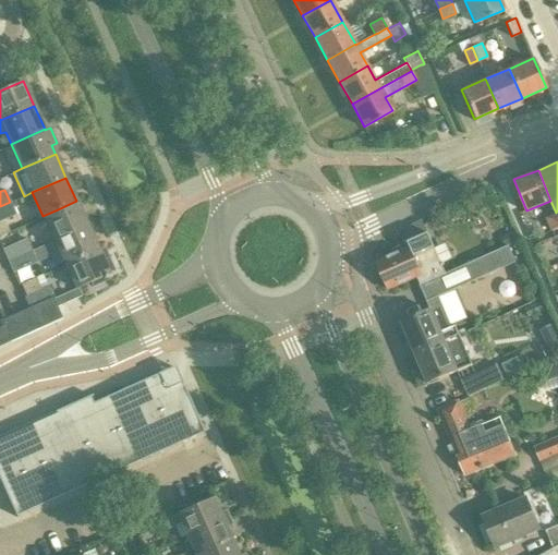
[(58,209),(43,216),(53,240),(87,225),(76,201),(58,209)]
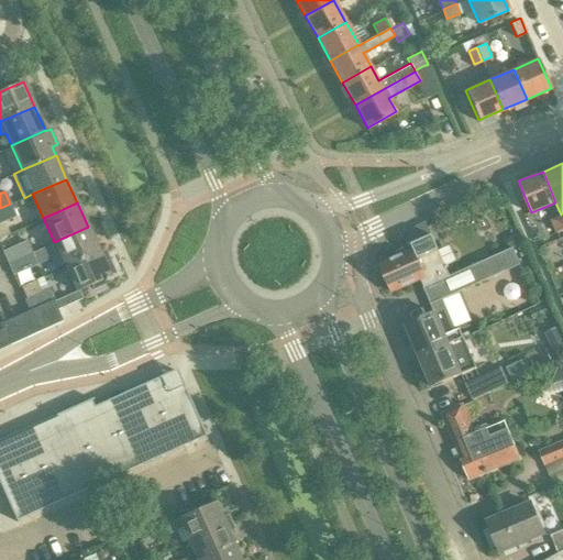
[(10,204),(0,208),(0,221),(14,216),(10,204)]
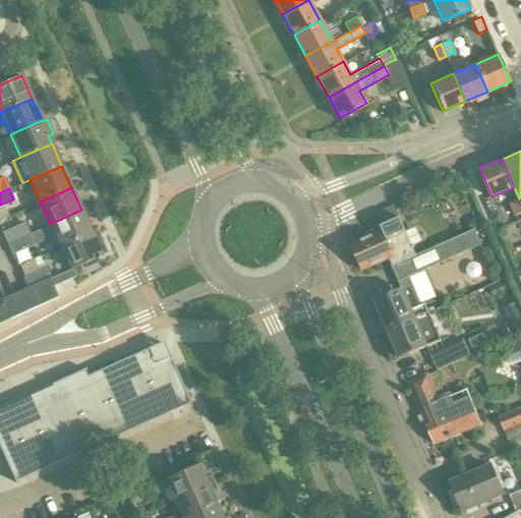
[(520,211),(520,204),(519,198),(510,202),(515,214),(520,211)]
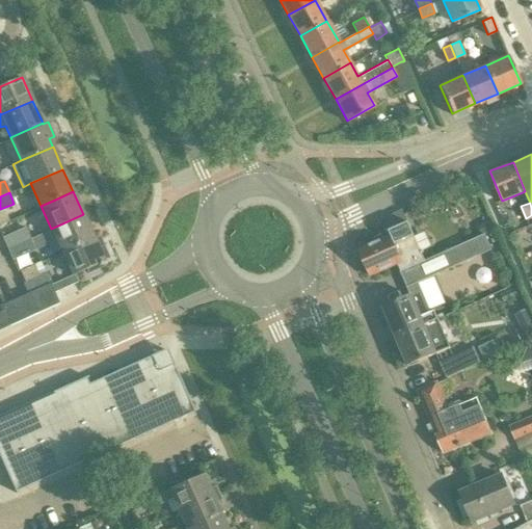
[(83,214),(51,229),(60,252),(82,241),(92,237),(83,214)]
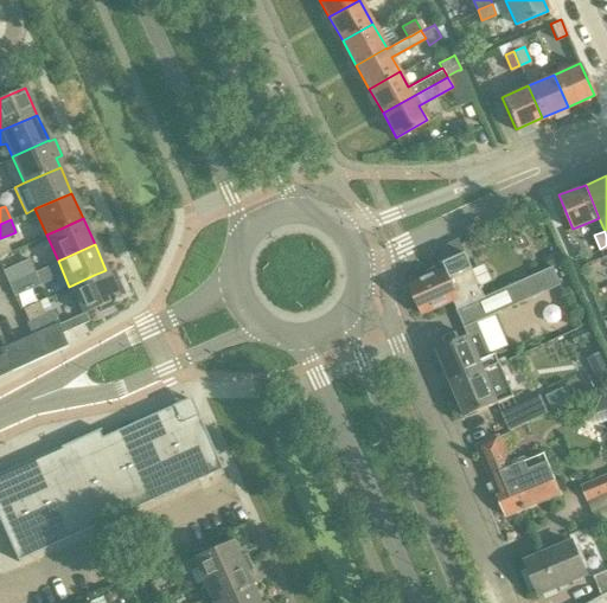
[(561,249),(544,256),(549,267),(563,260),(566,258),(561,249)]
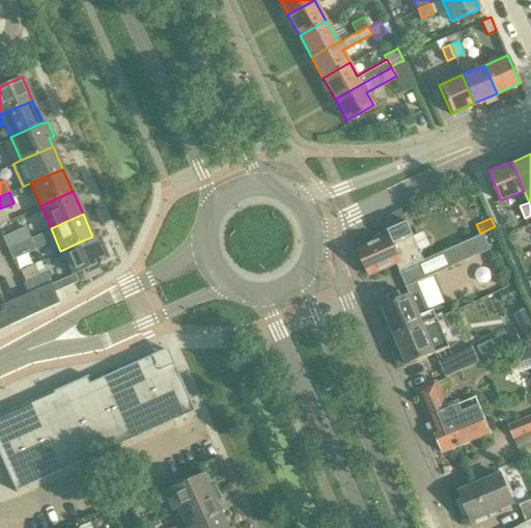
[(374,241),(358,248),(369,273),(397,261),(400,269),(423,258),(420,250),(422,250),(422,248),(419,249),(413,233),(408,221),(372,235),(374,241)]
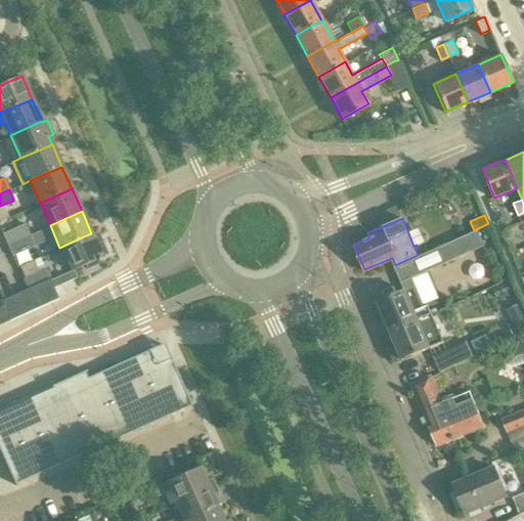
[(6,245),(29,234),(24,223),(1,233),(6,245)]
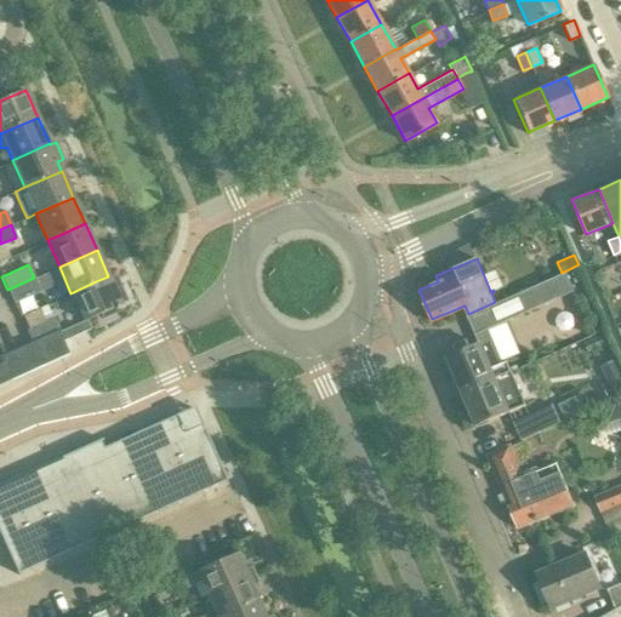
[(479,343),(448,356),(462,390),(491,378),(496,376),(511,370),(507,360),(503,361),(489,327),(556,298),(574,290),(565,272),(547,279),(496,302),(495,302),(468,314),(467,314),(479,343)]
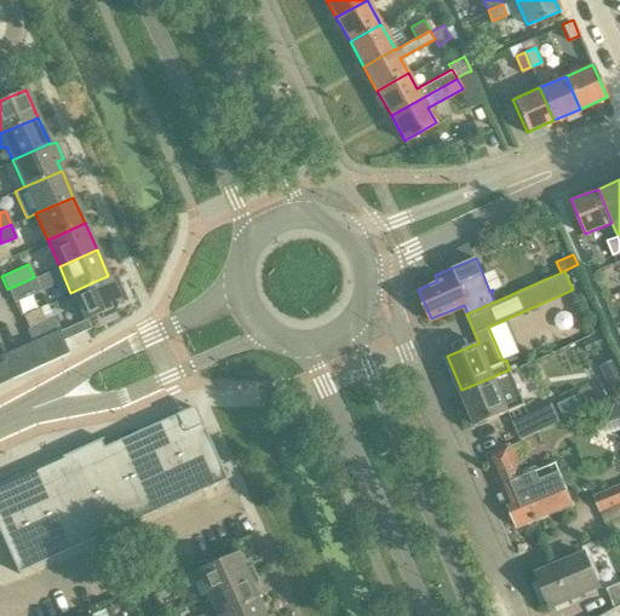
[(96,281),(70,293),(82,320),(86,318),(99,312),(102,318),(120,310),(118,305),(120,304),(120,303),(121,301),(127,299),(119,281),(112,285),(108,277),(108,276),(96,281)]
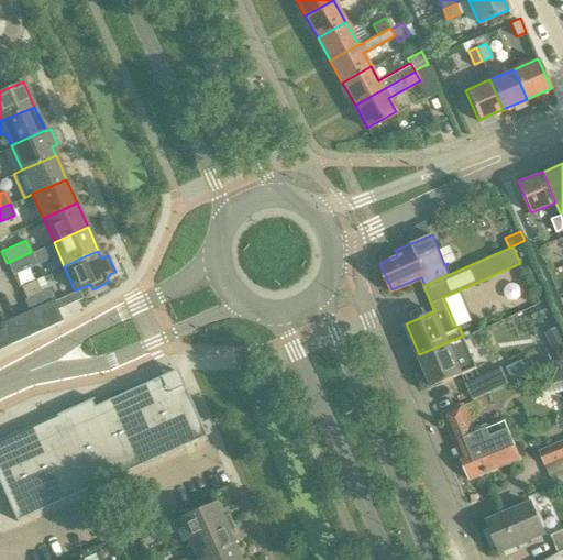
[(31,252),(7,263),(12,275),(36,264),(31,252)]
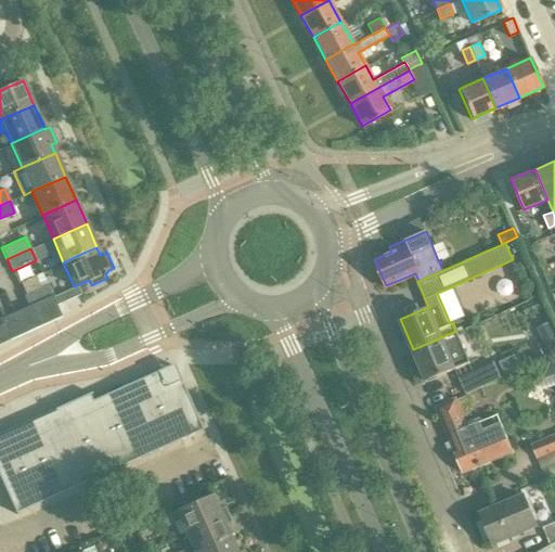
[(27,306),(51,295),(47,283),(22,294),(27,306)]
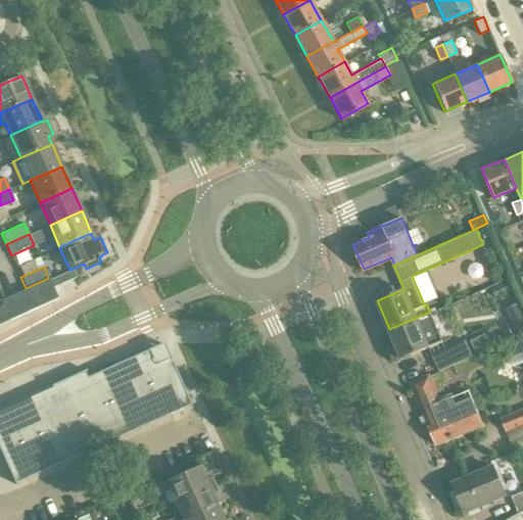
[(3,304),(9,319),(57,297),(48,278),(26,288),(0,299),(3,304)]
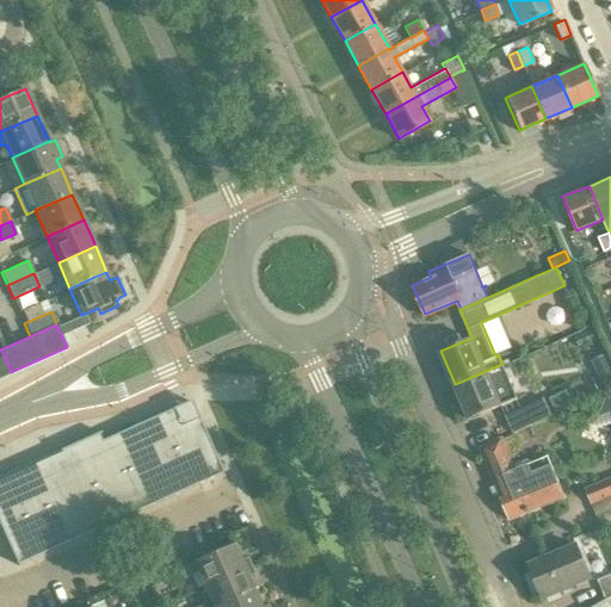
[(0,377),(11,372),(4,355),(0,355),(0,377)]
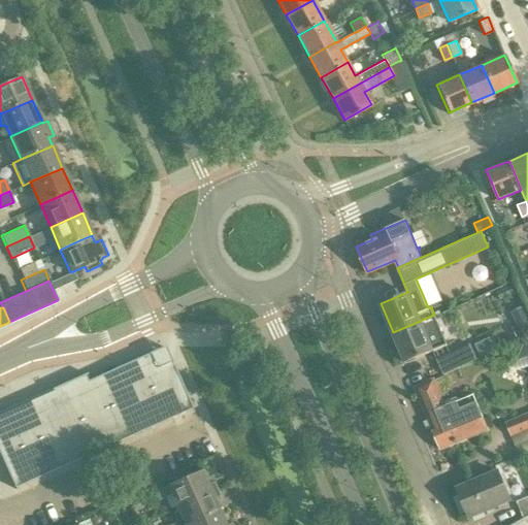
[(418,322),(393,332),(405,361),(433,349),(447,343),(438,324),(434,315),(422,320),(418,322)]
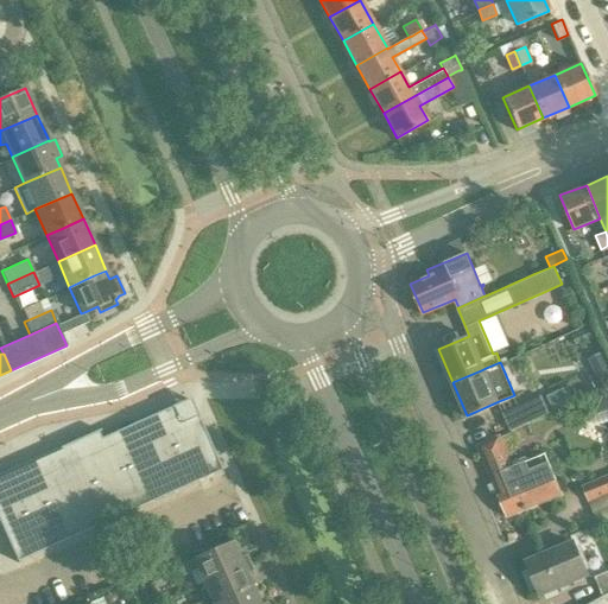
[(607,394),(603,393),(594,414),(597,424),(607,427),(607,394)]
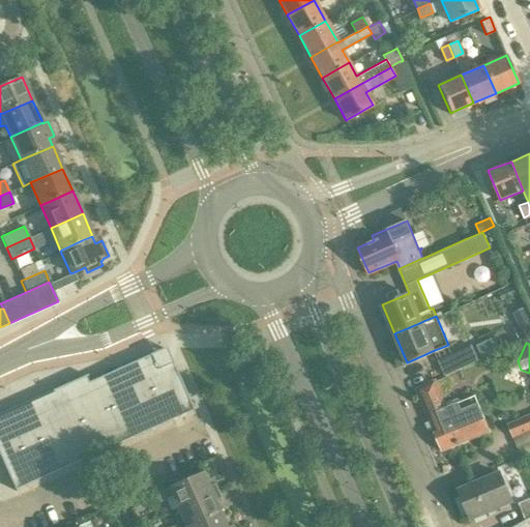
[(479,359),(472,344),(438,359),(445,375),(479,359)]
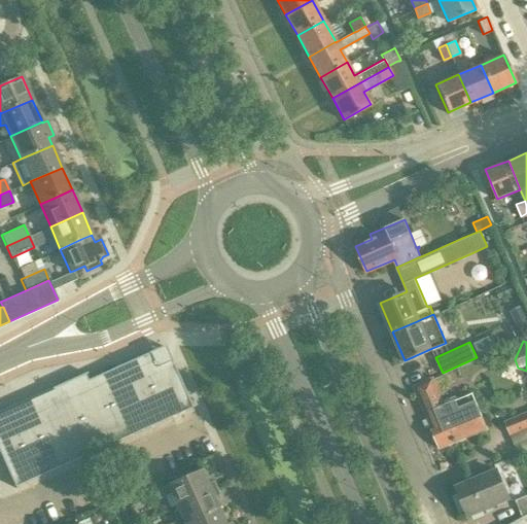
[(191,407),(164,344),(86,379),(84,373),(86,373),(85,371),(48,388),(49,390),(0,412),(0,453),(14,486),(191,407)]
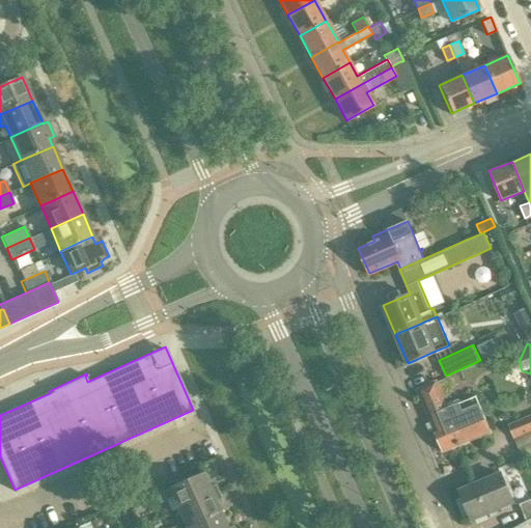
[(490,431),(475,397),(462,403),(459,397),(446,403),(436,379),(416,387),(443,450),(490,431)]
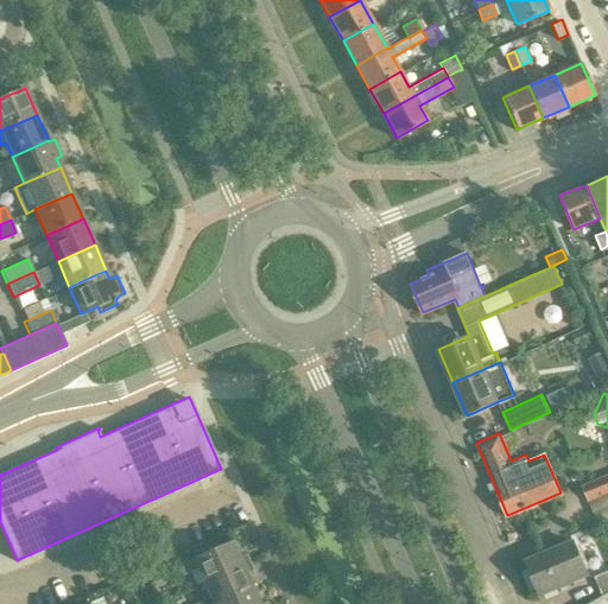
[(607,491),(607,472),(582,483),(589,500),(607,491)]
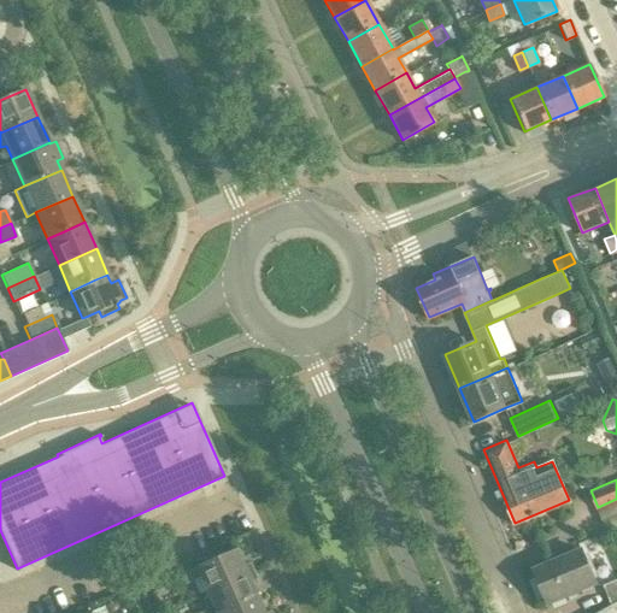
[(235,548),(175,576),(180,585),(199,577),(205,591),(253,570),(250,561),(244,565),(235,548)]
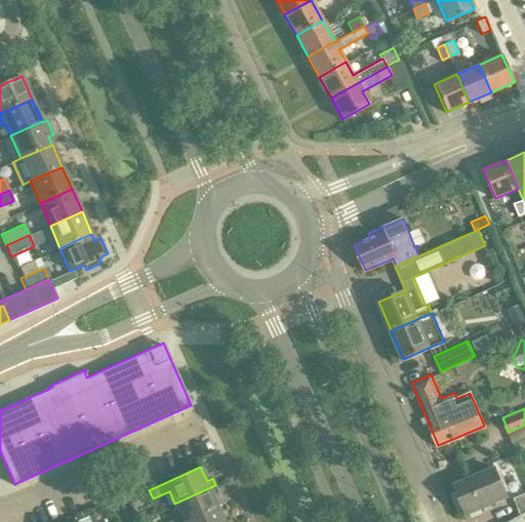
[(467,514),(508,496),(495,467),(453,483),(467,514)]
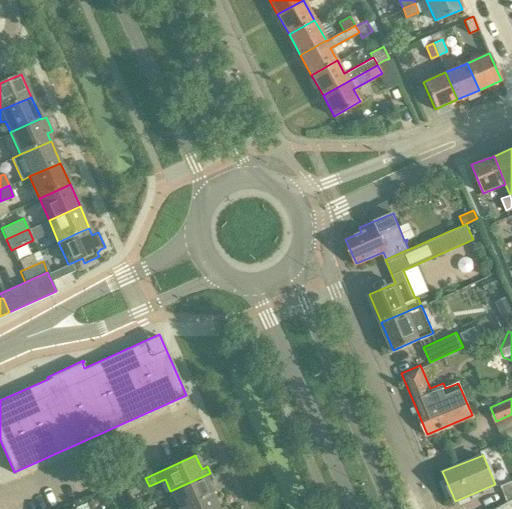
[(175,502),(160,508),(182,508),(213,495),(208,482),(213,480),(210,473),(170,491),(175,502)]
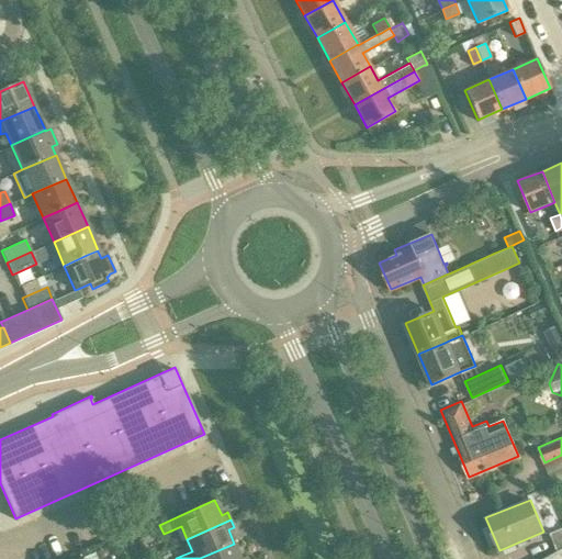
[(561,547),(561,527),(550,533),(557,550),(561,547)]
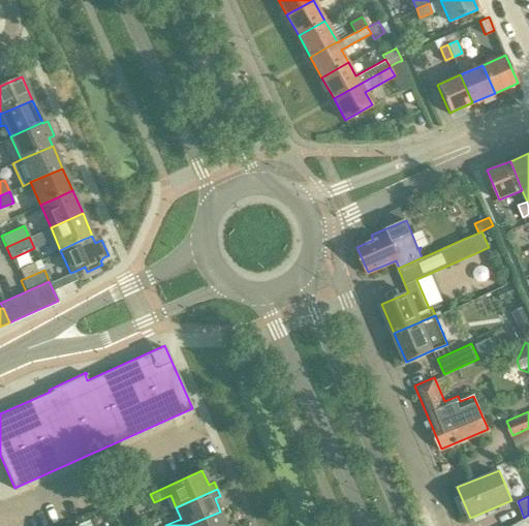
[(129,525),(122,507),(112,512),(118,525),(129,525)]
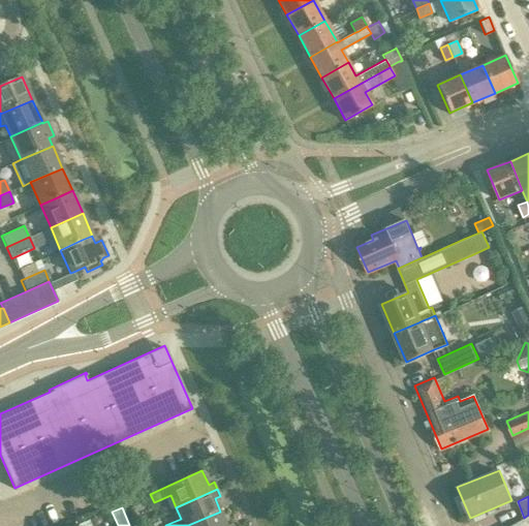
[(220,512),(188,525),(234,525),(232,523),(226,525),(220,512)]
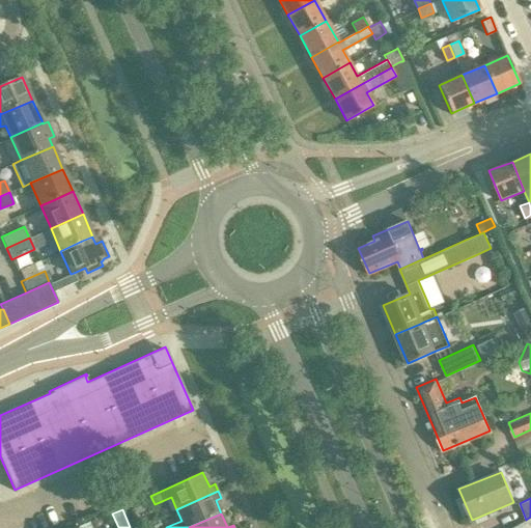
[(530,527),(530,517),(526,520),(526,521),(512,527),(530,527)]
